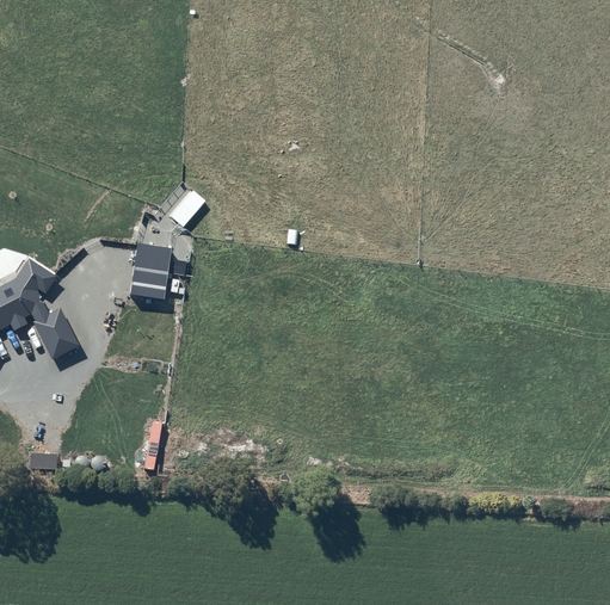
[(207,201),(190,186),(167,213),(184,227),(207,201)]
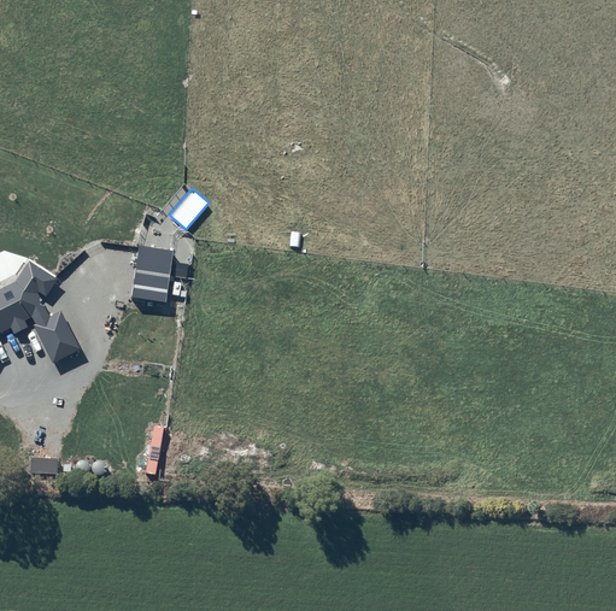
[(172,250),(136,245),(129,299),(165,304),(170,272),(171,260),(172,250)]
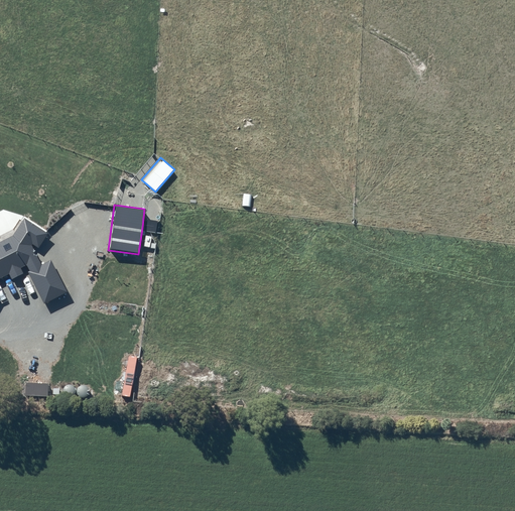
[(0,272),(7,268),(9,273),(25,266),(42,297),(66,286),(47,255),(39,259),(29,238),(35,242),(45,229),(22,214),(10,230),(0,235),(0,272)]
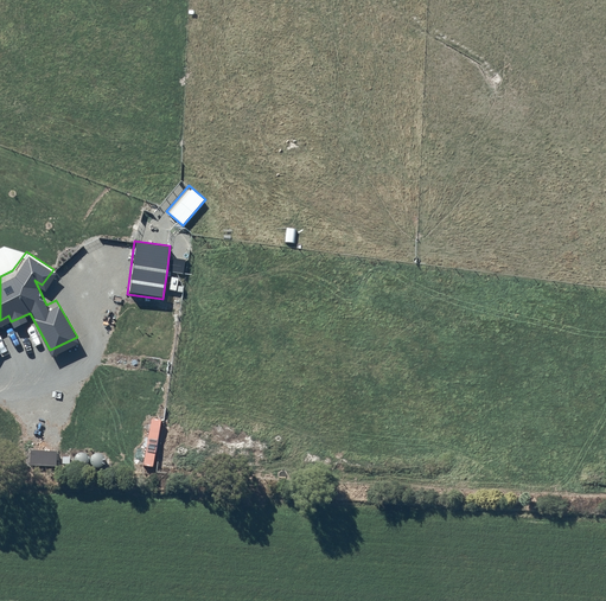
[(186,259),(168,256),(167,268),(185,270),(186,259)]
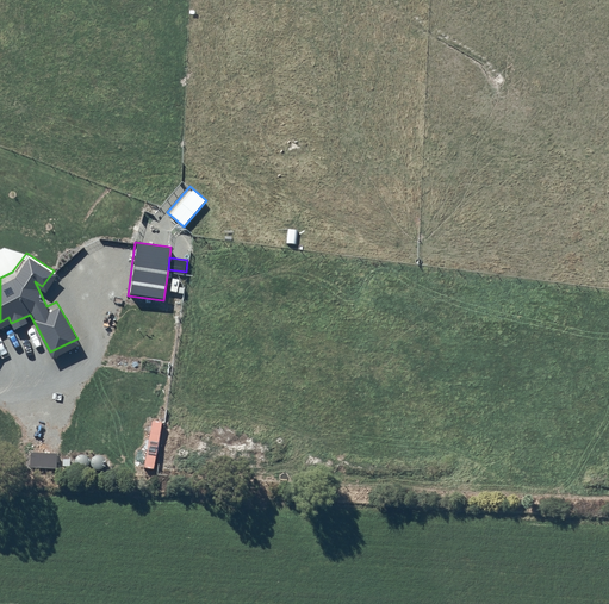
[(0,425),(17,427),(18,417),(0,415),(0,425)]
